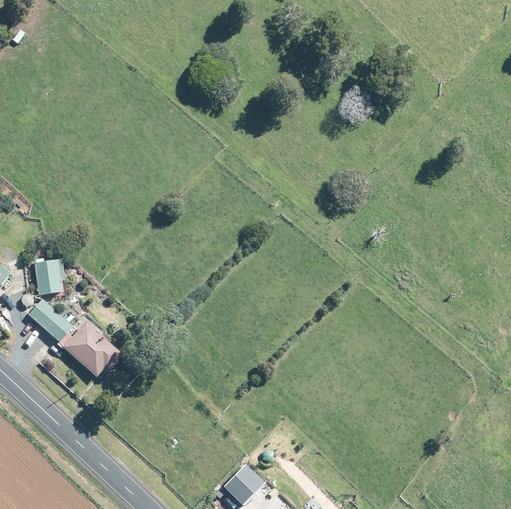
[(37,294),(62,291),(61,282),(65,281),(63,259),(34,262),(37,294)]
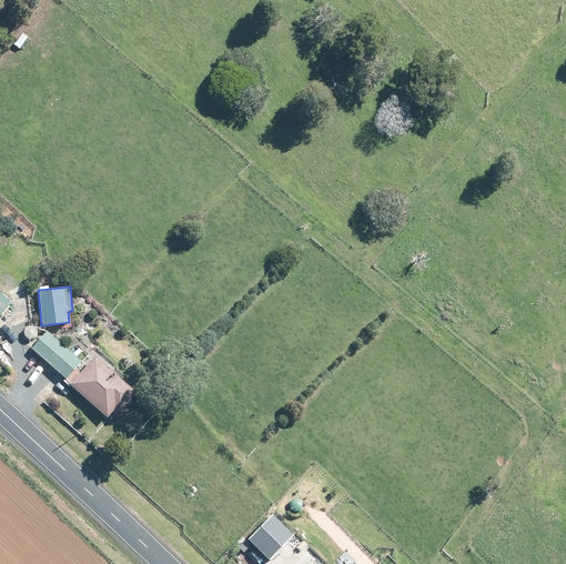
[(0,313),(10,303),(0,294),(0,313)]
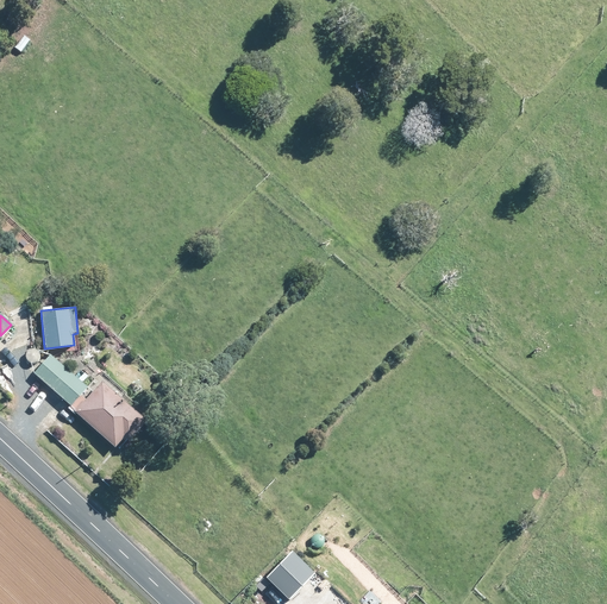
[(85,385),(49,354),(33,372),(68,403),(85,385)]
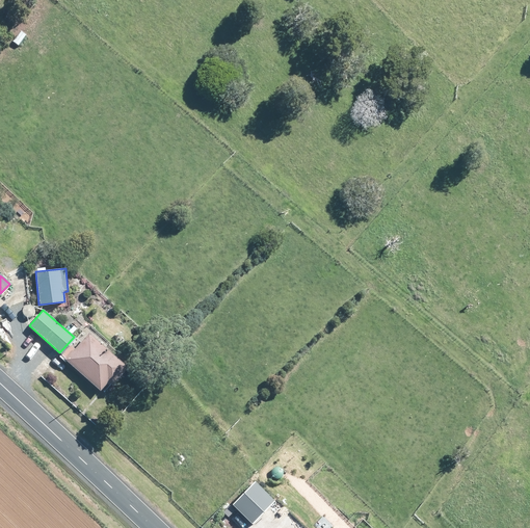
[(63,362),(64,360),(99,389),(107,380),(111,384),(127,367),(83,328),(60,355),(58,358),(63,362)]
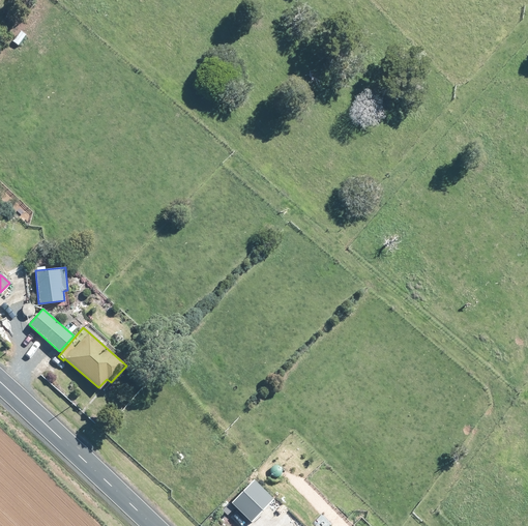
[(272,497),(253,479),(231,503),(250,521),(272,497)]
